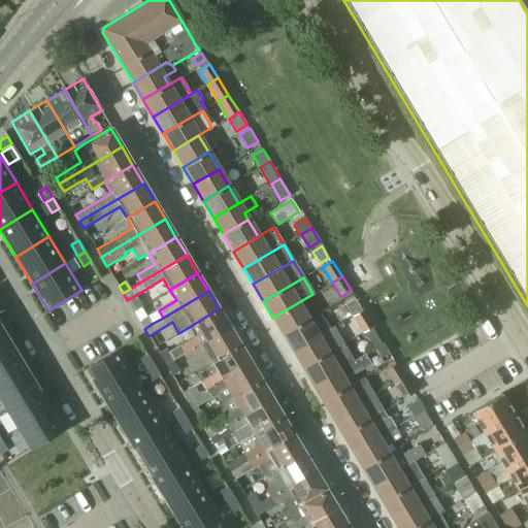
[(355,299),(345,305),(353,317),(363,310),(355,299)]
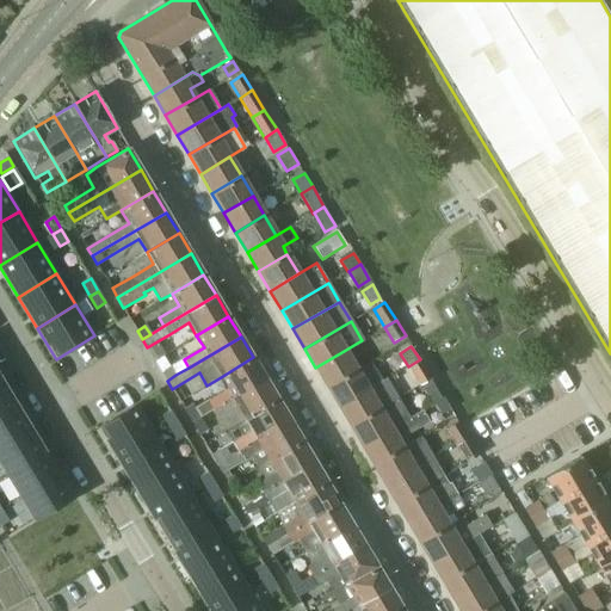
[(356,370),(344,351),(315,368),(327,387),(356,370)]
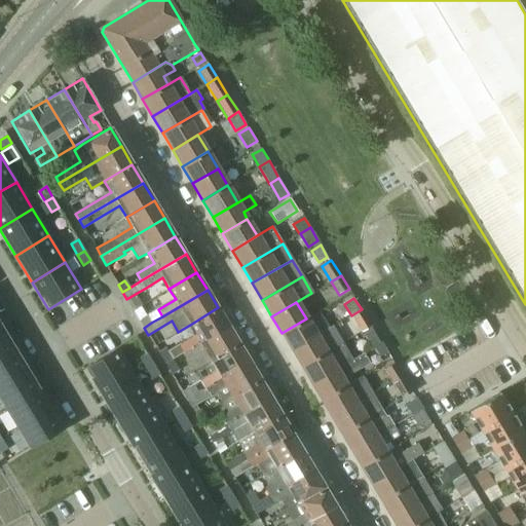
[(196,335),(179,345),(184,352),(229,326),(218,307),(190,325),(196,335)]
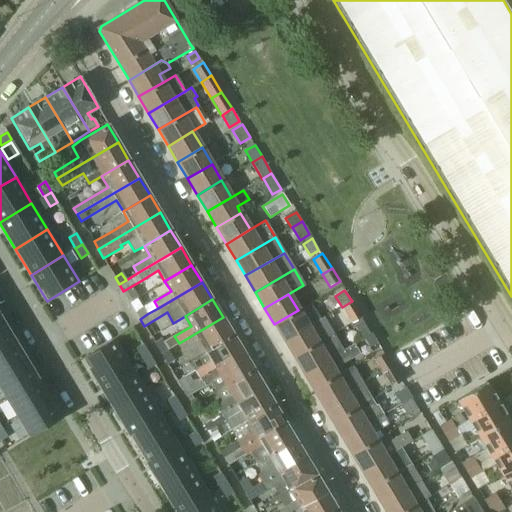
[(352,323),(362,317),(352,301),(342,307),(352,323)]
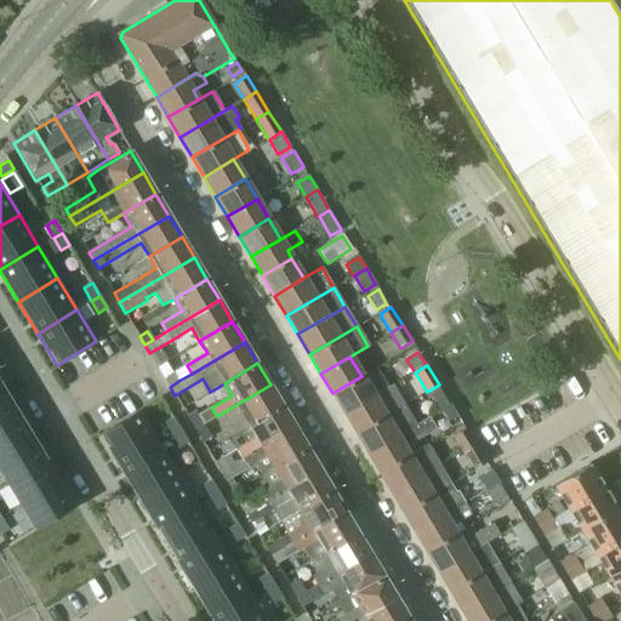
[(387,388),(375,368),(362,376),(332,393),(345,414),(386,388),(387,388)]
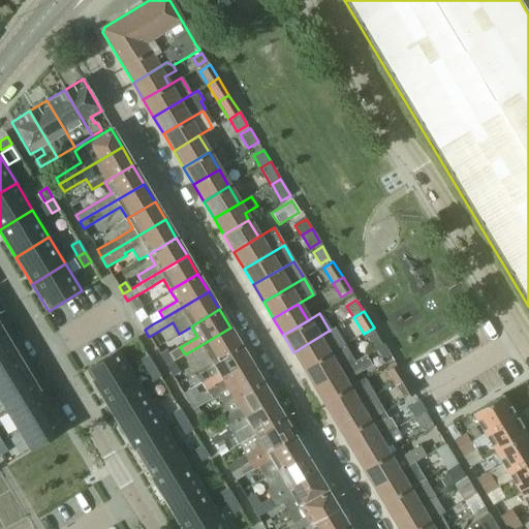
[(148,318),(141,322),(145,330),(152,324),(148,318)]
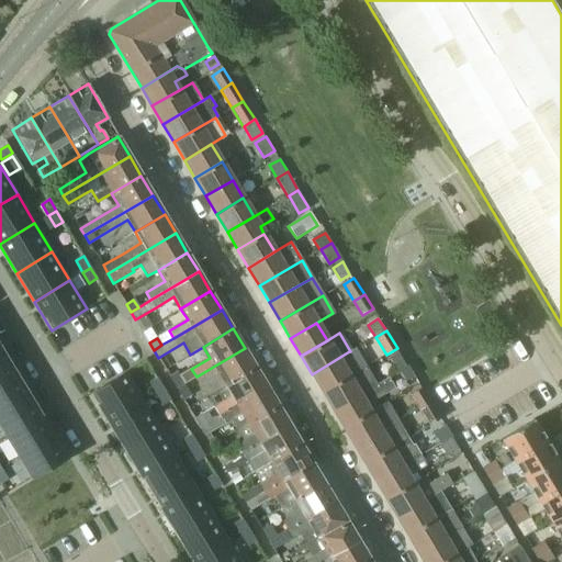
[(245,348),(197,377),(201,384),(220,373),(226,384),(256,368),(245,348)]
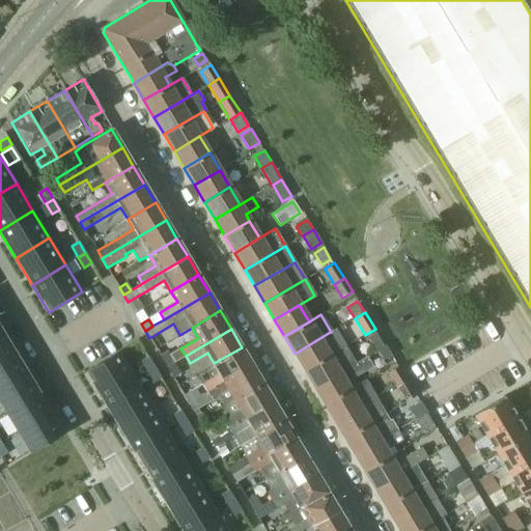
[(330,332),(295,354),(305,370),(340,350),(345,346),(335,329),(331,332),(330,332)]
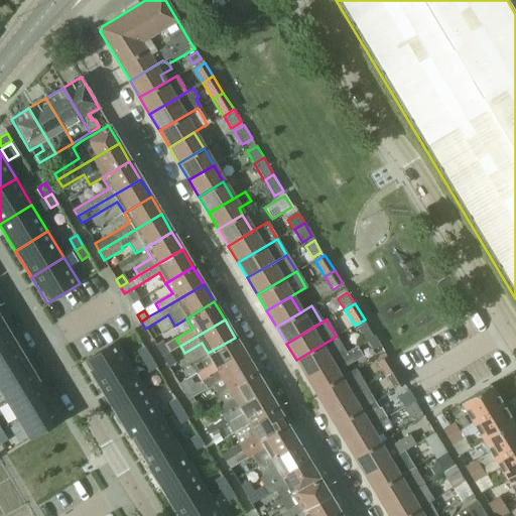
[(366,325),(358,330),(364,342),(366,341),(373,337),(366,325)]
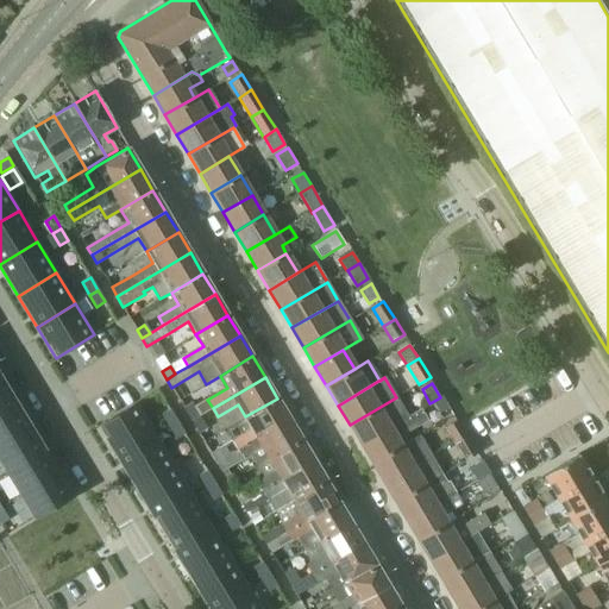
[(0,418),(19,407),(6,384),(0,387),(0,418)]
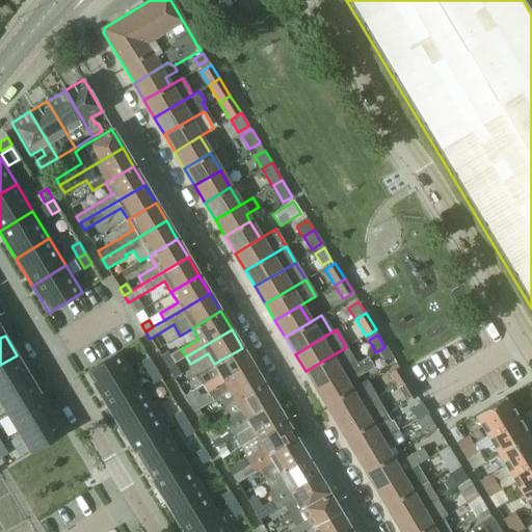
[(377,351),(384,363),(393,357),(386,346),(384,347),(377,351)]
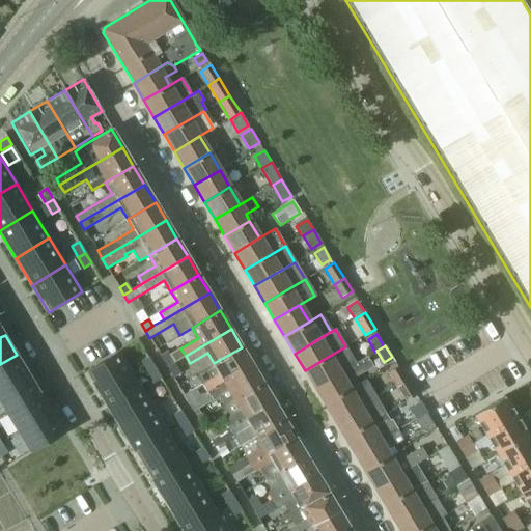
[(345,346),(340,350),(305,370),(314,387),(355,363),(345,346)]
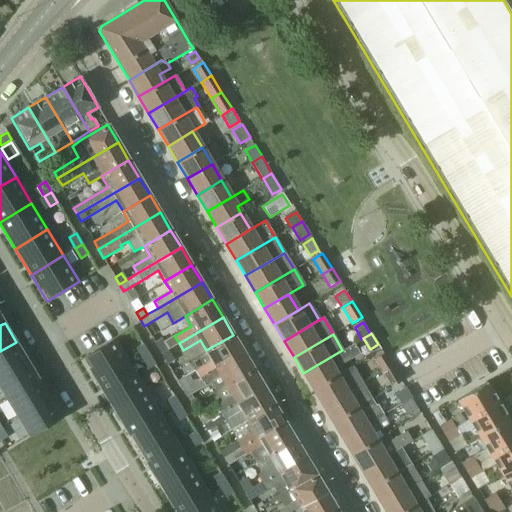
[(196,370),(177,381),(181,388),(243,351),(233,335),(206,350),(190,360),(196,370)]
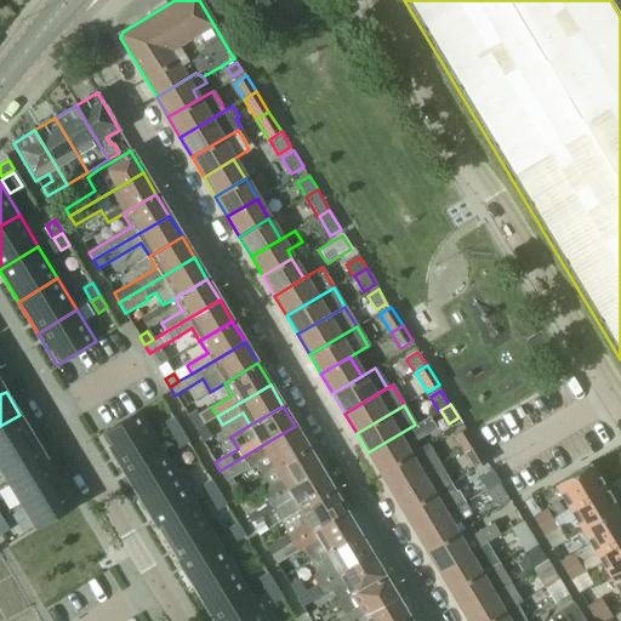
[(158,443),(138,411),(100,436),(119,467),(158,443)]
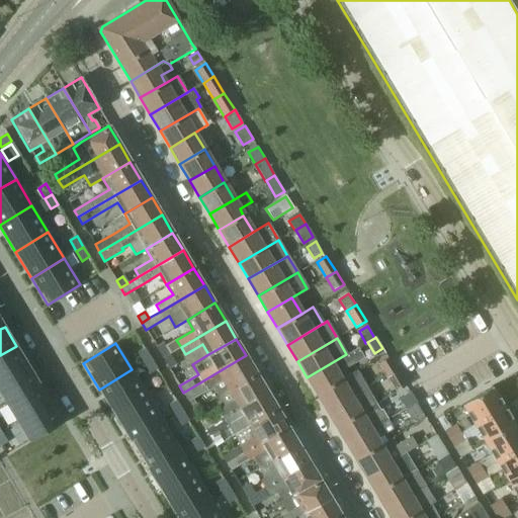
[(157,347),(163,358),(170,354),(164,343),(157,347)]
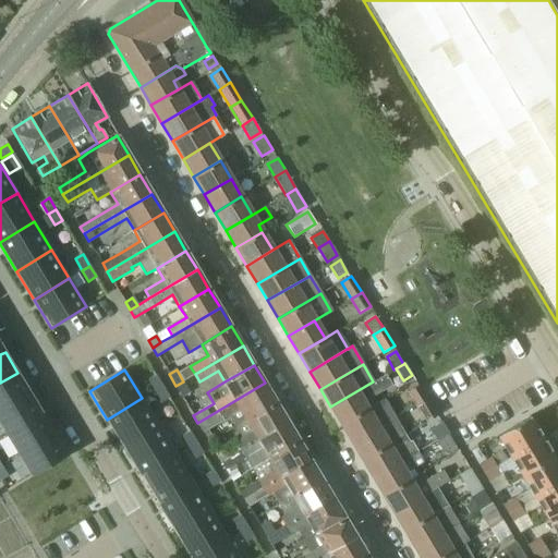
[(0,411),(31,392),(17,373),(0,383),(0,411)]
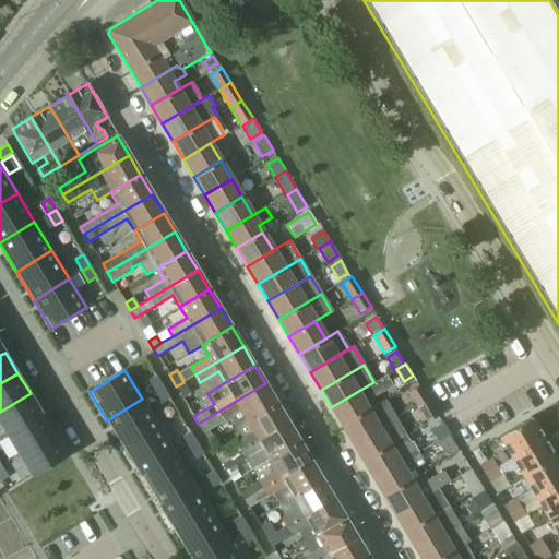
[(364,403),(392,385),(385,375),(373,382),(331,407),(342,425),(368,409),(364,403)]
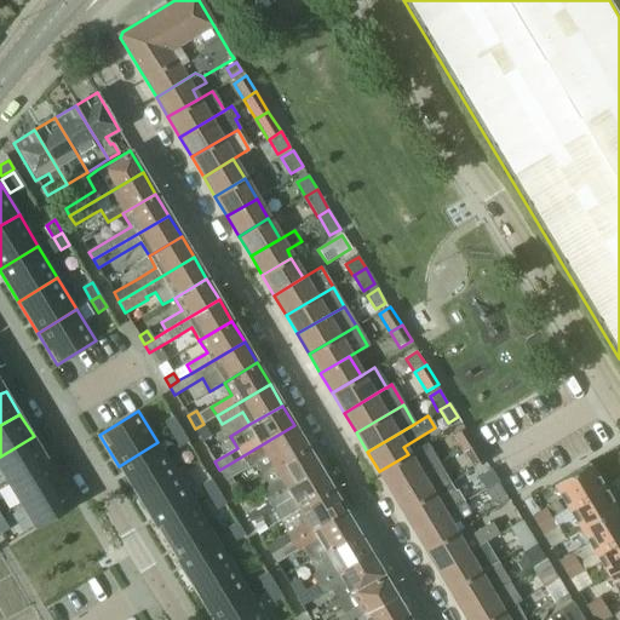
[(181,429),(173,417),(165,423),(172,434),(181,429)]
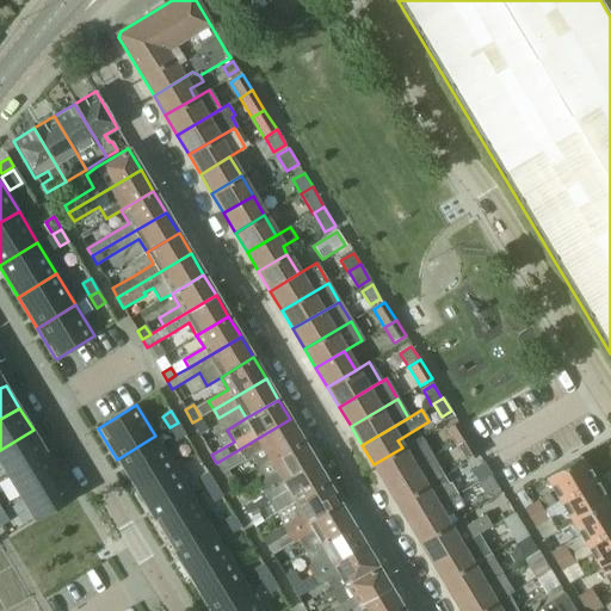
[(201,418),(192,423),(199,434),(208,430),(201,418)]
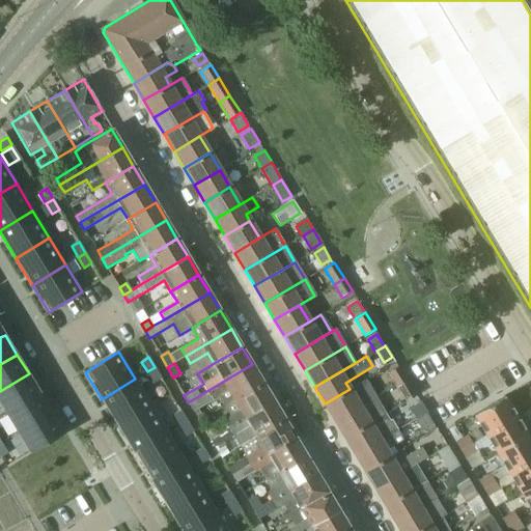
[(252,364),(188,402),(193,412),(213,400),(212,398),(217,395),(223,406),(234,399),(262,383),(252,364)]
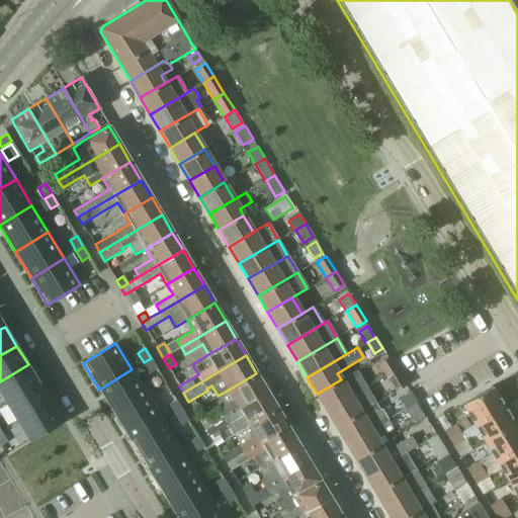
[(385,374),(397,368),(390,357),(378,363),(385,374)]
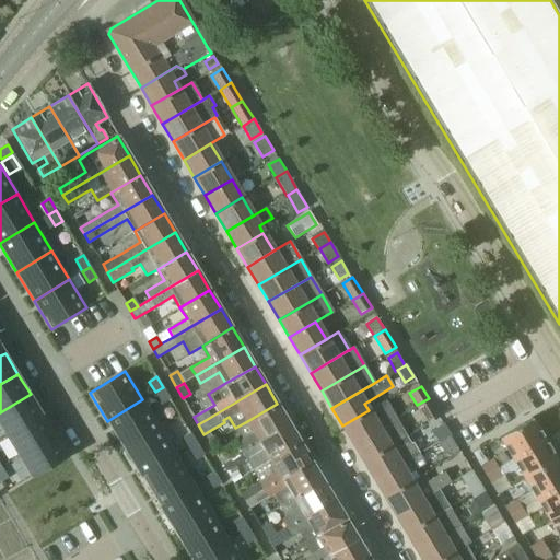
[(170,399),(163,387),(155,392),(162,404),(170,399)]
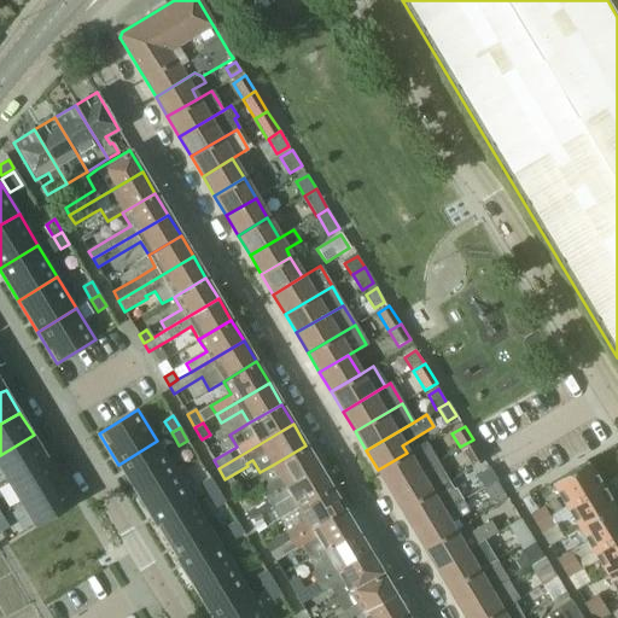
[(47,458),(34,435),(0,455),(0,468),(7,482),(47,458)]
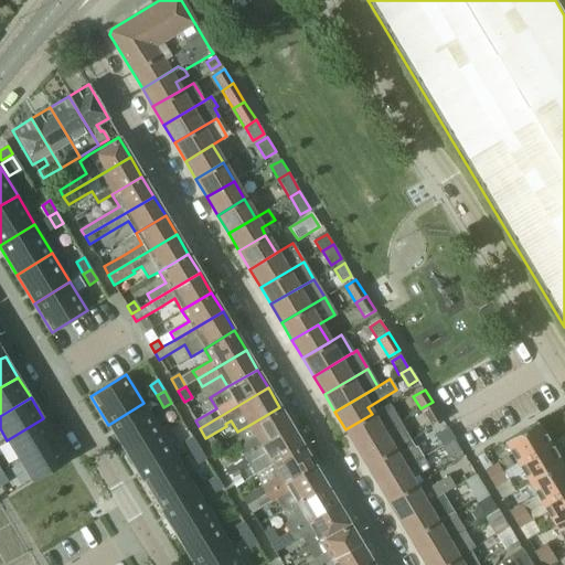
[(444,419),(433,402),(420,408),(433,427),(444,419)]
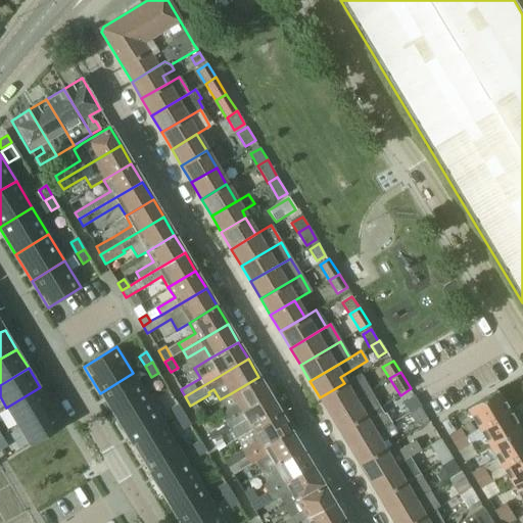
[(149,399),(133,373),(100,393),(116,419),(149,399)]
